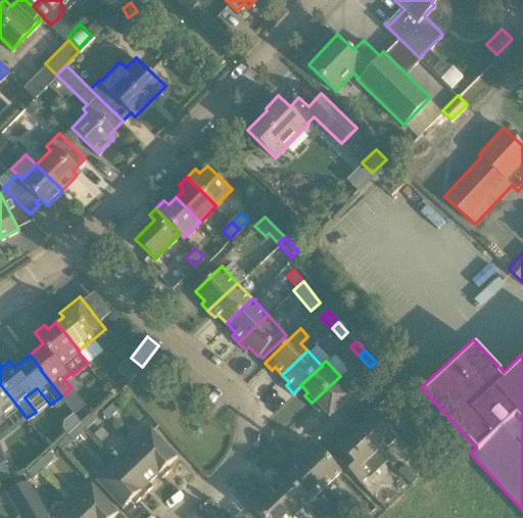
[(340,376),(312,403),(318,410),(322,407),(329,415),(354,390),(340,376)]
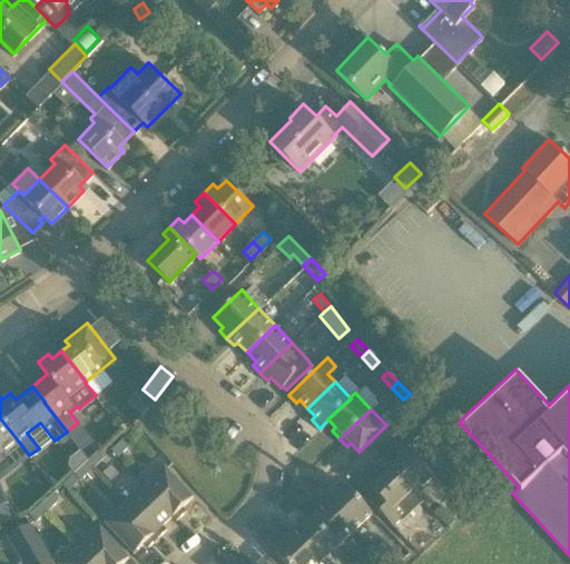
[(0,503),(8,501),(0,483),(0,454),(18,441),(0,418),(0,503)]
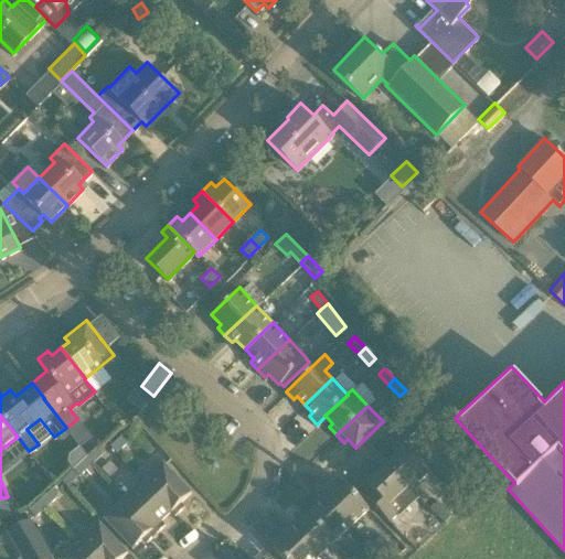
[(110,444),(117,451),(128,440),(121,433),(110,444)]
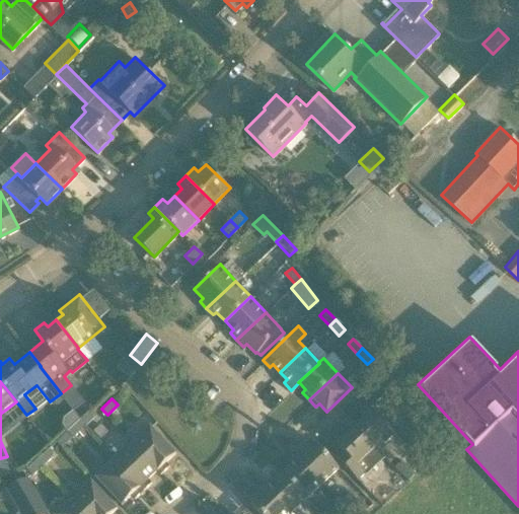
[(364,417),(356,425),(379,449),(396,433),(367,401),(358,411),(364,417)]
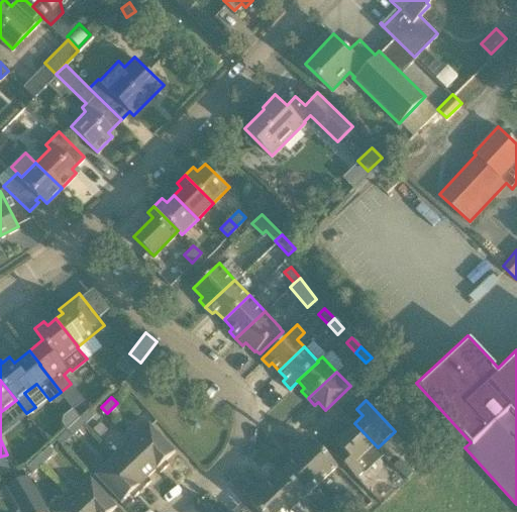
[(64,413),(63,421),(68,427),(68,426),(78,417),(80,416),(73,406),(64,413)]
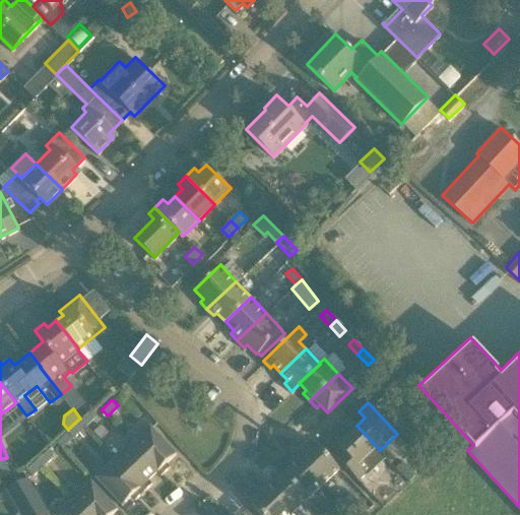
[(80,419),(78,420),(84,427),(94,416),(88,410),(80,419)]
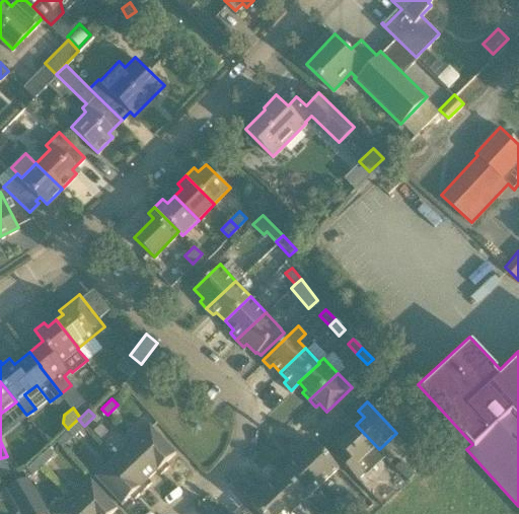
[(84,426),(78,419),(68,428),(68,429),(74,435),(84,426)]
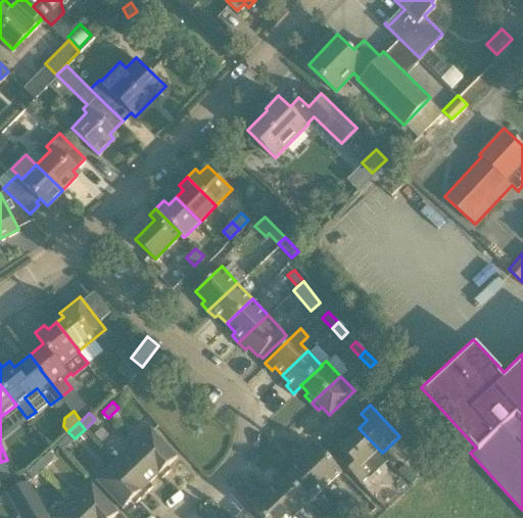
[(150,426),(131,443),(157,472),(161,476),(171,467),(167,463),(177,454),(150,426)]
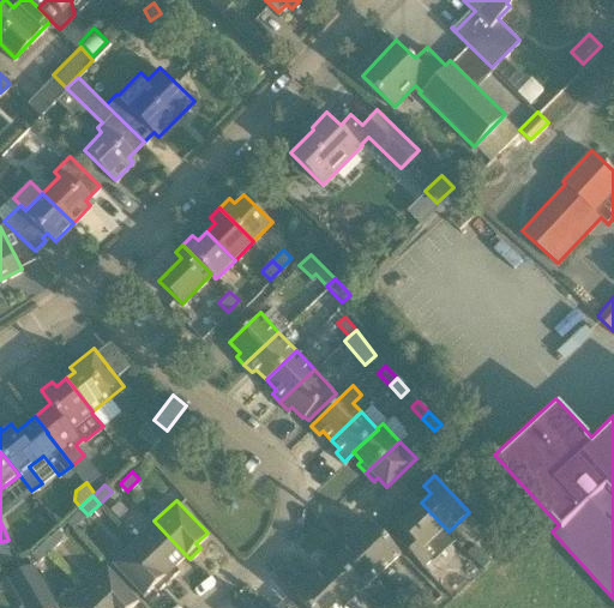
[(449,531),(421,503),(398,524),(404,530),(397,537),(422,565),(432,557),(433,559),(456,539),(449,531)]
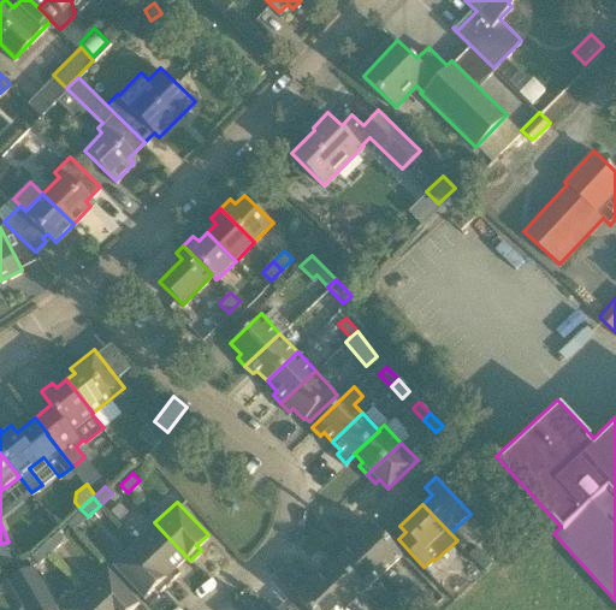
[(475,527),(486,538),(496,528),(485,517),(475,527)]
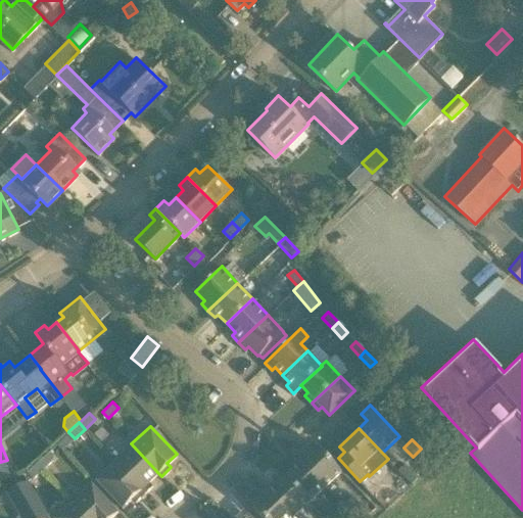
[(131,443),(113,460),(144,492),(152,484),(149,480),(157,472),(131,443)]
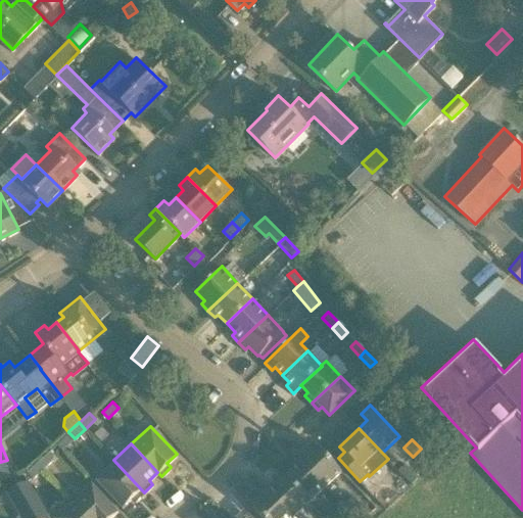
[(304,450),(297,456),(325,485),(341,470),(317,443),(307,453),(304,450)]
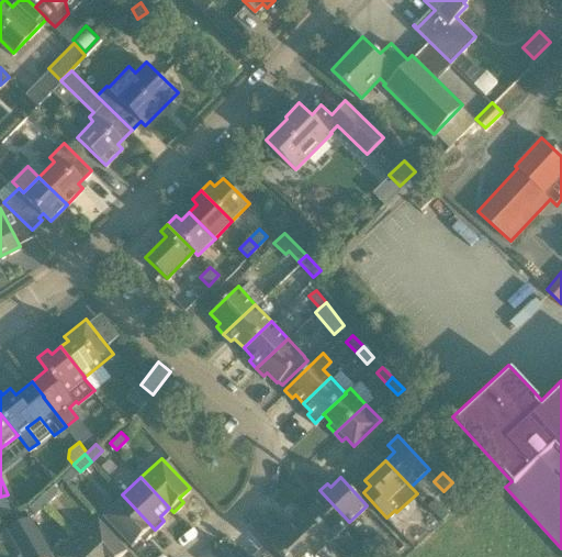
[(52,486),(41,496),(47,502),(58,492),(52,486)]
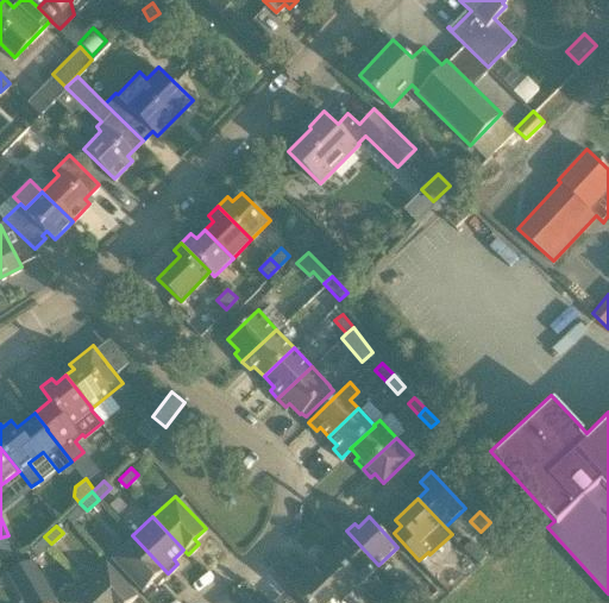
[(341,542),(331,552),(359,583),(378,565),(346,531),(338,539),(341,542)]
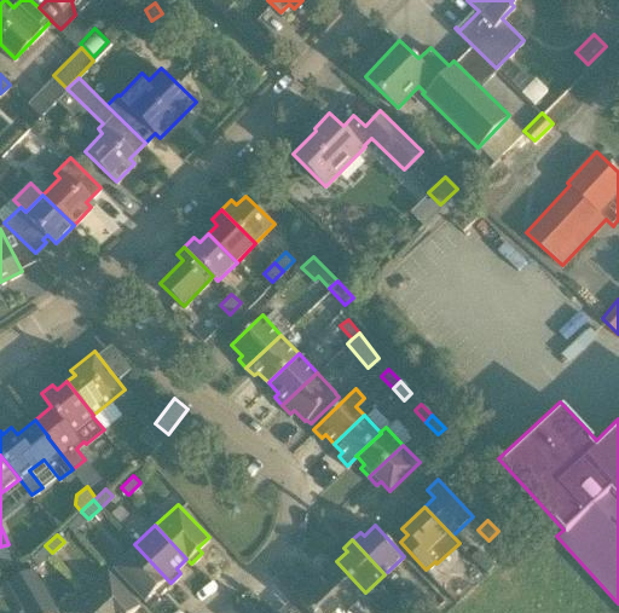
[(171,583),(134,544),(113,565),(144,599),(156,588),(161,591),(171,583)]
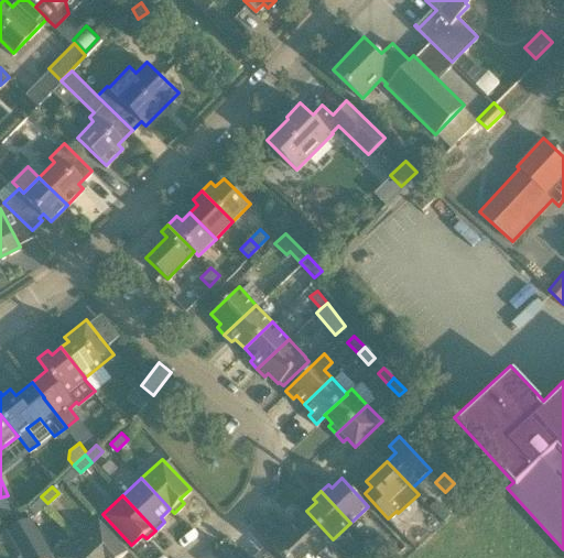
[(47,503),(41,496),(30,507),(35,514),(47,503)]
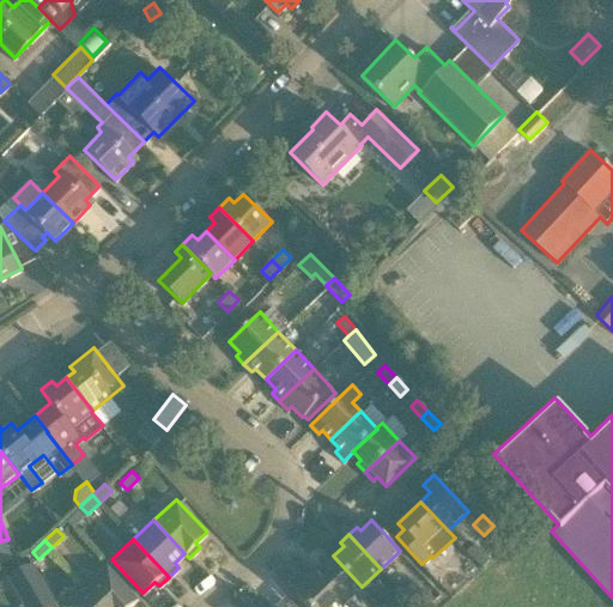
[(320,563),(311,570),(344,605),(362,587),(333,556),(323,566),(320,563)]
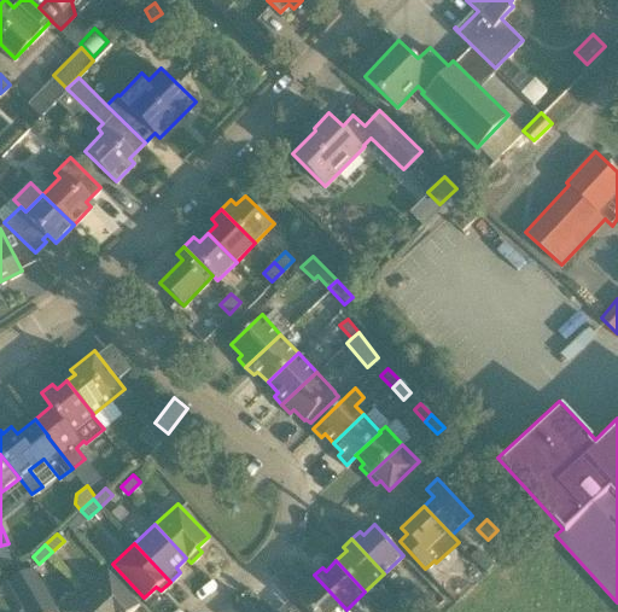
[(465,571),(473,580),(484,569),(476,560),(465,571)]
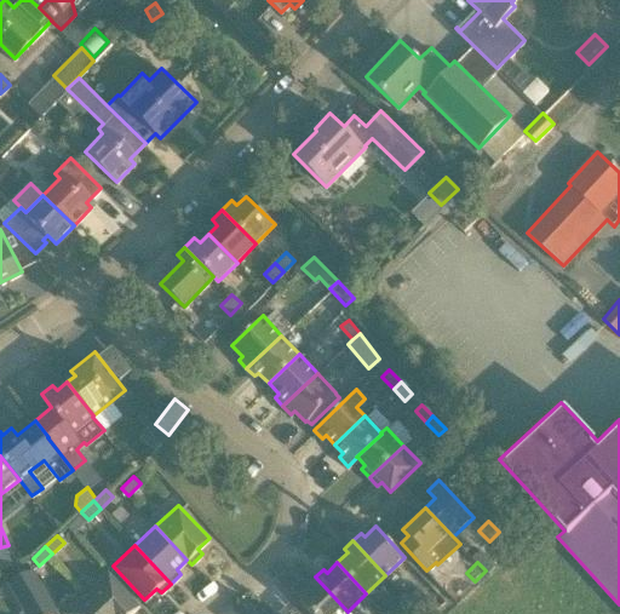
[(7,581),(26,613),(52,613),(58,610),(33,567),(7,581)]
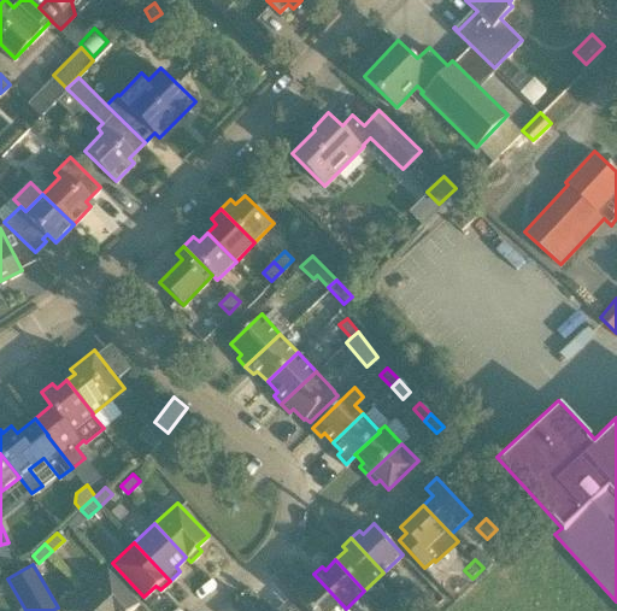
[(107,568),(86,588),(106,610),(128,610),(139,601),(107,568)]
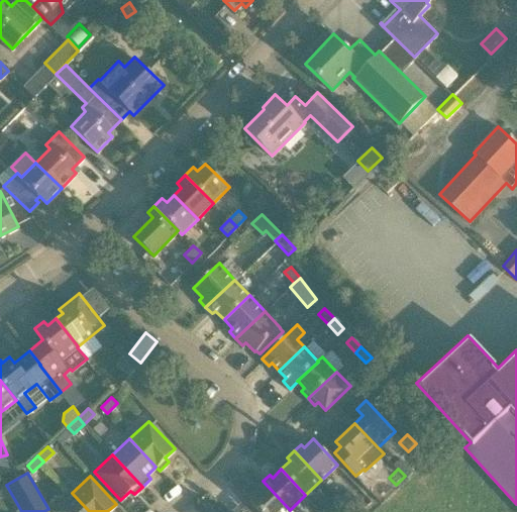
[(287,511),(290,510),(263,481),(255,488),(259,491),(248,499),(261,511),(287,511)]
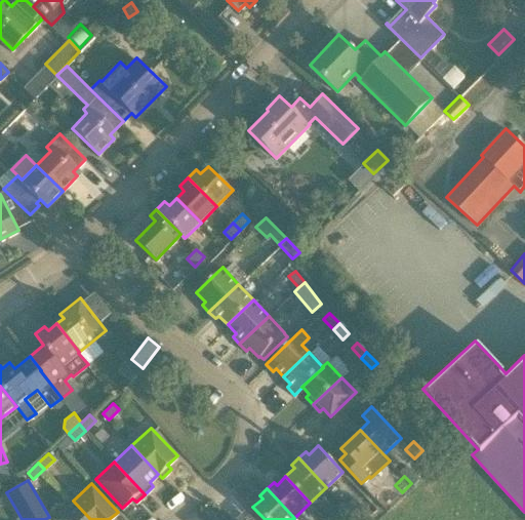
[(341,507),(348,513),(354,519),(361,512),(356,506),(359,503),(353,496),(341,507)]
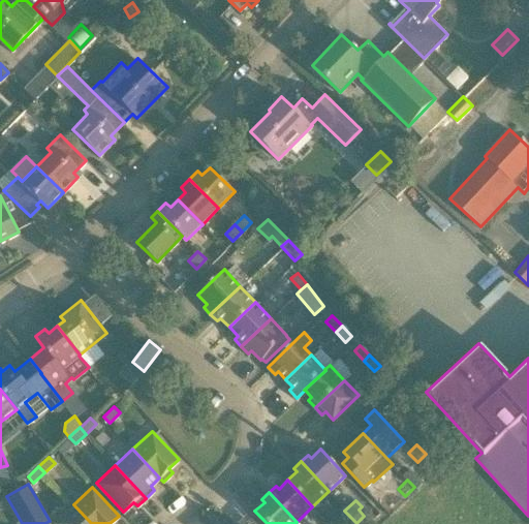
[(91,523),(73,504),(55,522),(57,523),(91,523)]
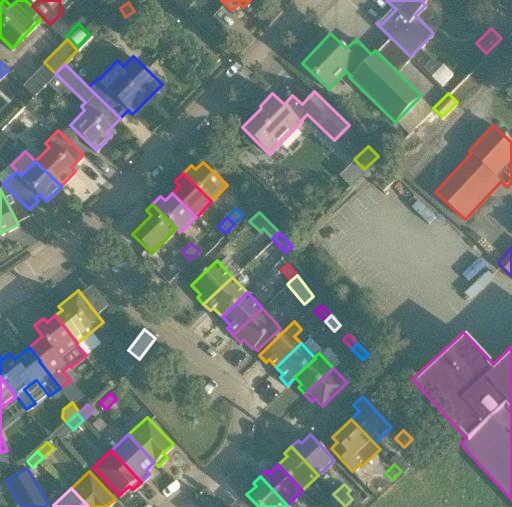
[(332,506),(339,500),(333,494),(324,503),(327,506),(332,506)]
